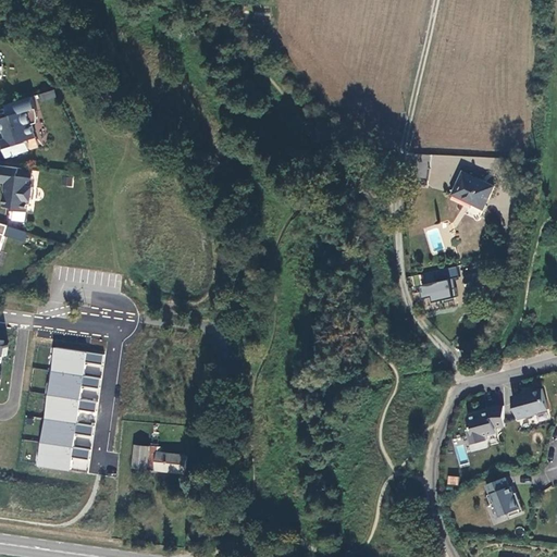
[(41,101),(56,97),(53,89),(39,95),(41,101)]
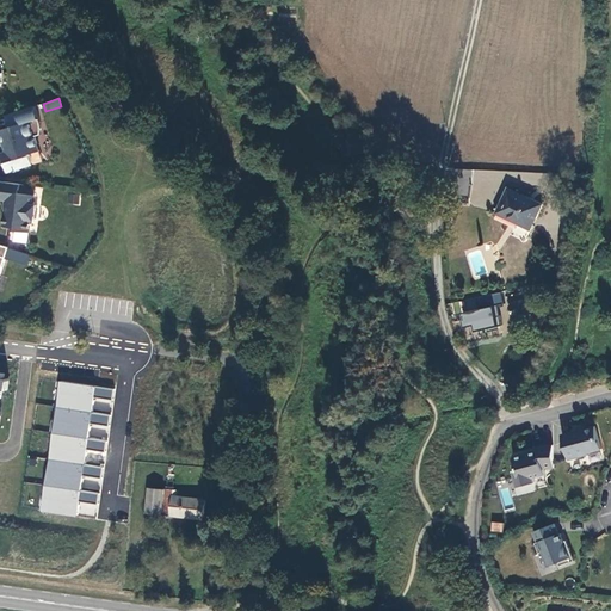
[(42,130),(41,121),(41,119),(36,106),(7,115),(11,128),(0,131),(0,137),(2,147),(6,146),(8,153),(4,154),(8,172),(13,171),(14,173),(19,171),(19,170),(24,167),(24,166),(34,162),(31,154),(39,152),(36,136),(41,135),(42,130)]
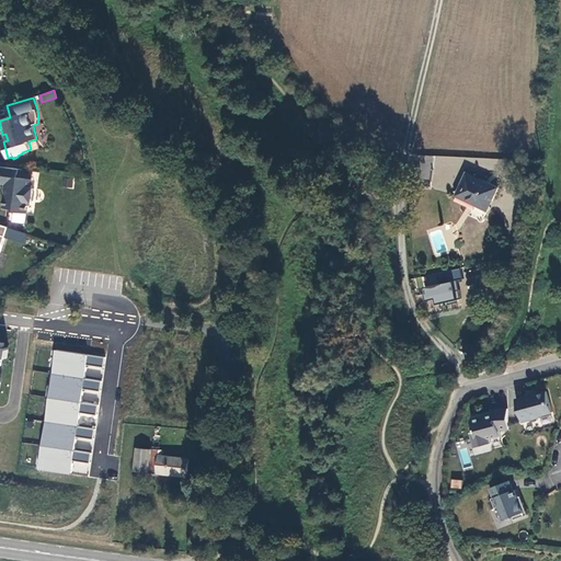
[(19,178),(20,170),(1,167),(0,176),(0,183),(8,184),(9,184),(8,192),(7,191),(4,208),(14,209),(14,212),(29,214),(30,202),(33,203),(34,189),(32,189),(33,180),(19,178)]
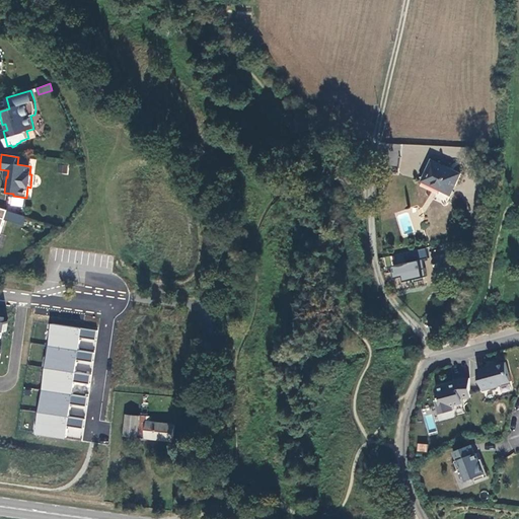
[(496,159),(491,154),(482,162),(488,167),(496,159)]
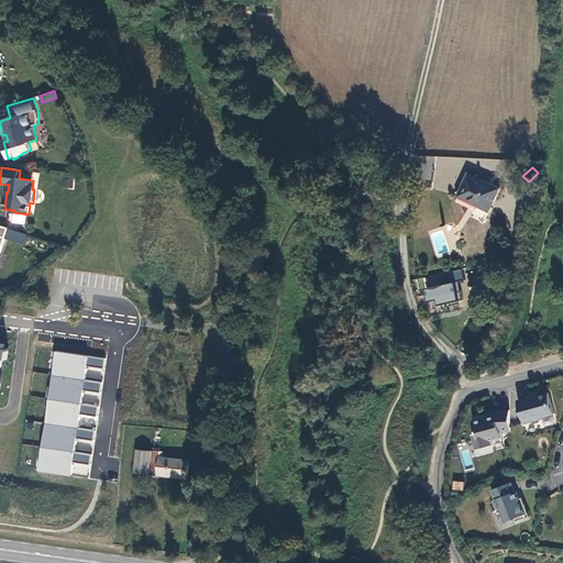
[(459,197),(478,206),(489,211),(500,188),(468,174),(459,197)]
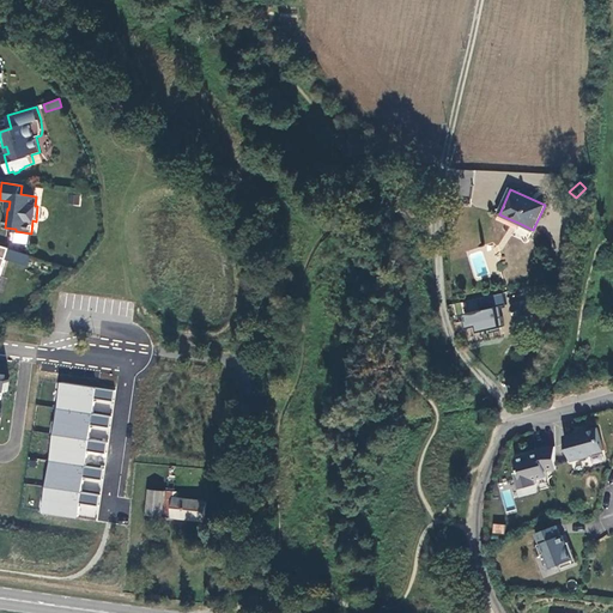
[(481,252),(471,254),(479,278),(489,274),(481,252)]
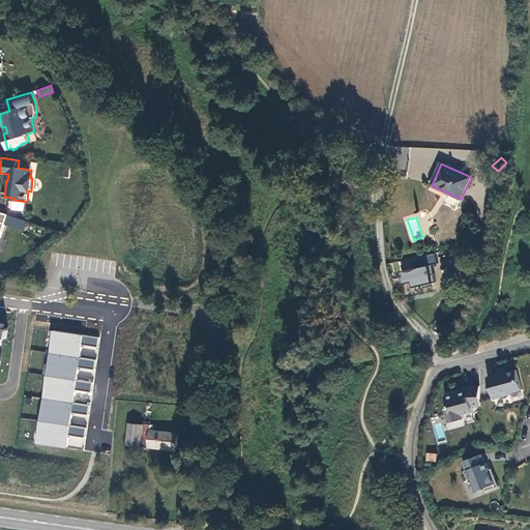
[(406,270),(400,271),(403,285),(411,283),(412,287),(422,285),(422,288),(433,285),(433,282),(436,282),(432,265),(437,264),(435,254),(404,261),(406,270)]
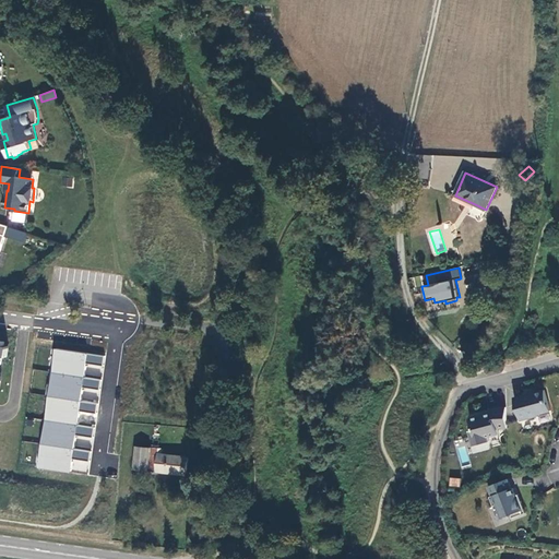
[(54,349),(50,373),(102,381),(106,357),(54,349)]
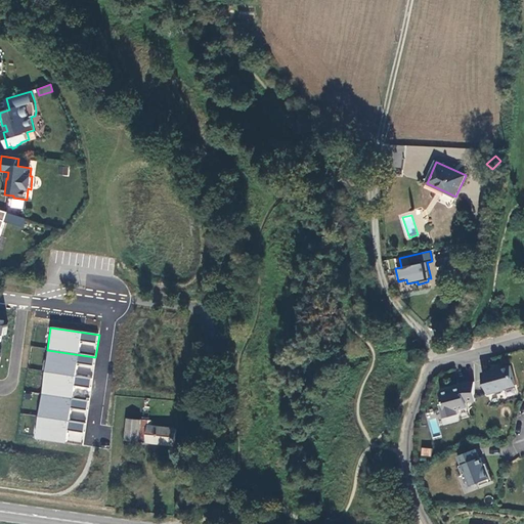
[(47,350),(44,373),(92,379),(95,357),(47,350)]
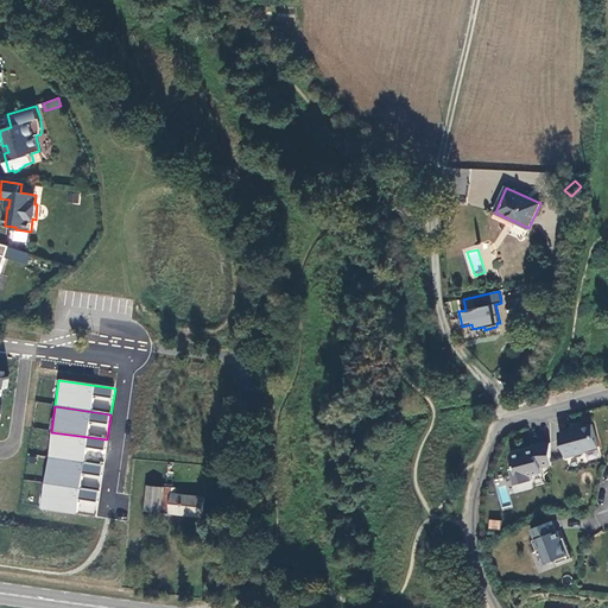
[(586,450),(599,447),(593,424),(559,432),(567,457),(586,451),(586,450)]
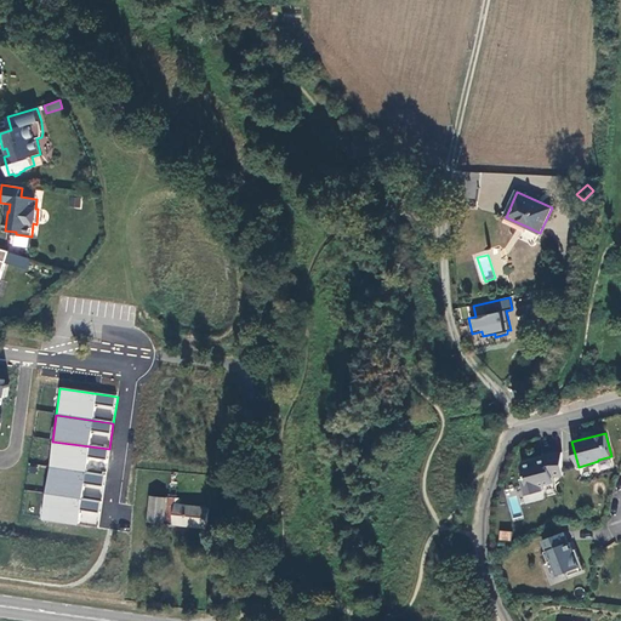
[(52,442),(49,467),(106,476),(109,449),(52,442)]
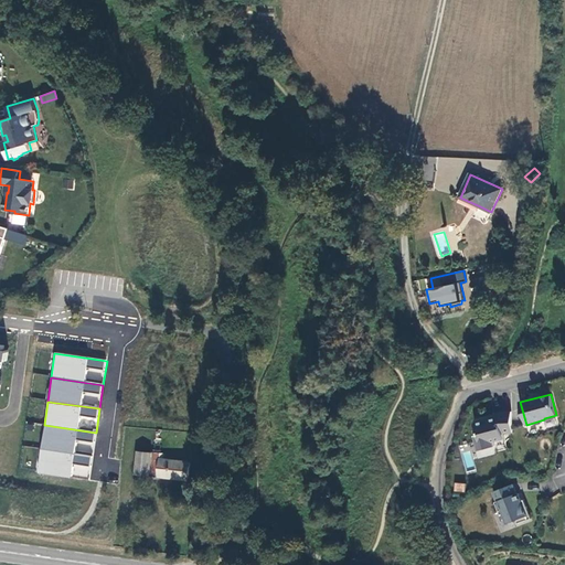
[(484,419),(477,422),(476,423),(479,436),(476,437),(479,450),(494,446),(493,441),(504,438),(503,433),(504,433),(512,433),(512,411),(501,412),(497,413),(498,417),(486,420),(484,419)]
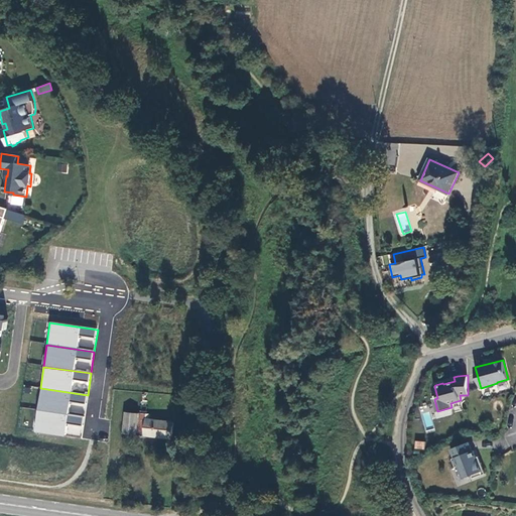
[(40,388),(37,410),(85,417),(88,395),(40,388)]
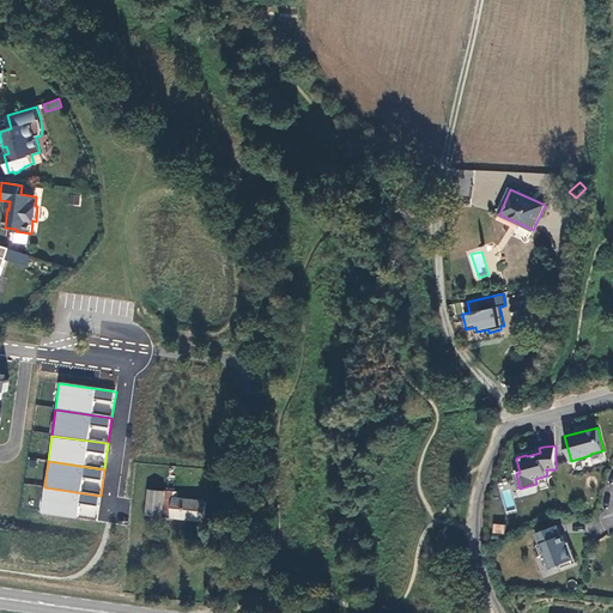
[(44,487),(41,513),(97,521),(101,496),(44,487)]
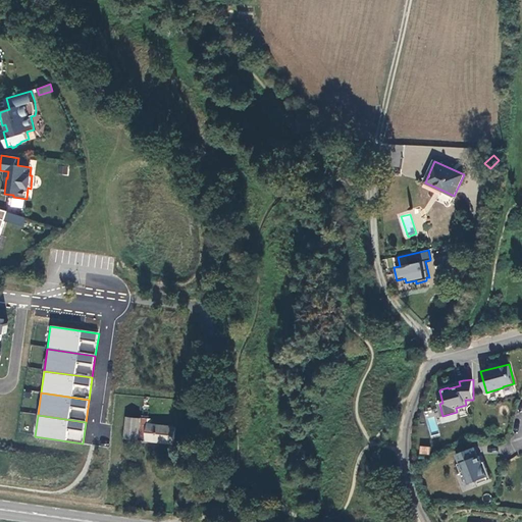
[(142,418),(127,417),(125,438),(139,439),(142,418)]
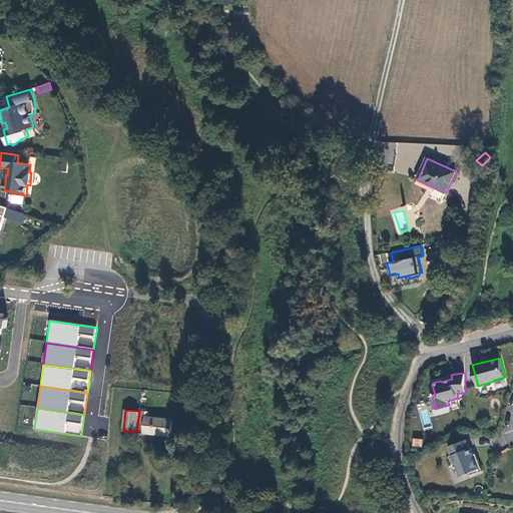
[(173,419),(145,416),(144,433),(171,436),(173,419)]
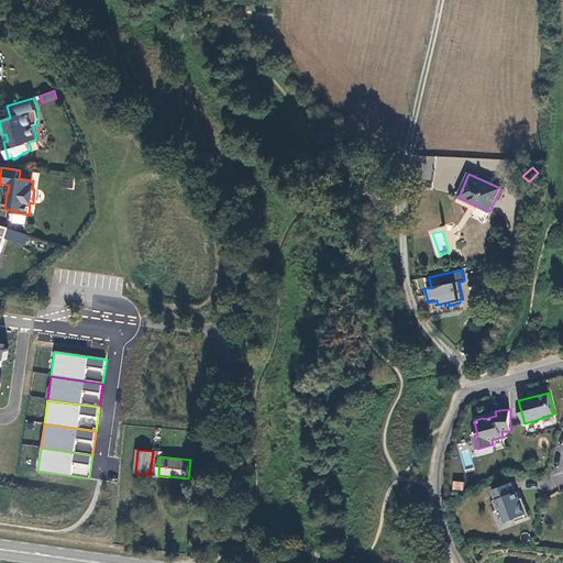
[(452,489),(463,490),(464,482),(452,482),(452,489)]
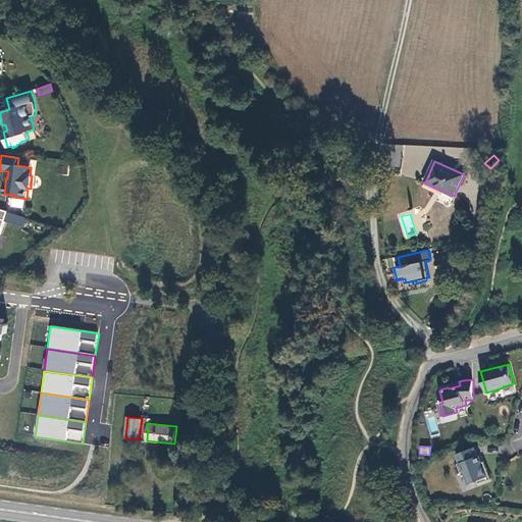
[(484,469),(481,463),(479,456),(478,456),(474,448),(456,455),(460,463),(458,464),(462,473),(464,472),(469,484),(477,481),(479,484),(491,479),(487,468),(484,469)]
